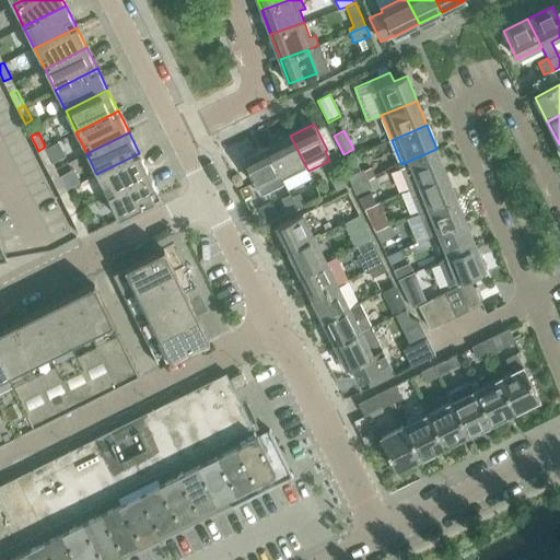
[(290,136),(267,147),(282,179),(306,167),(290,136)]
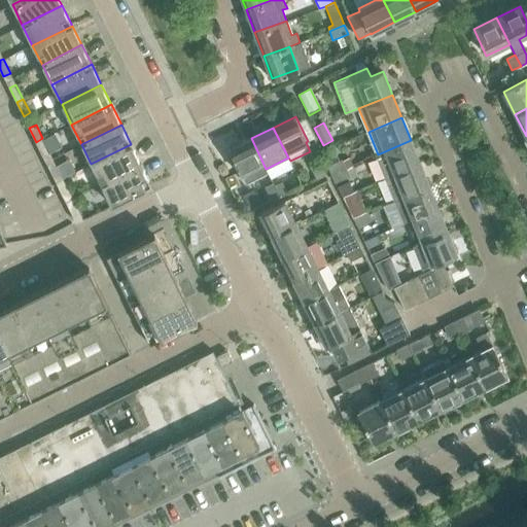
[(49,152),(42,138),(36,142),(43,155),(49,152)]
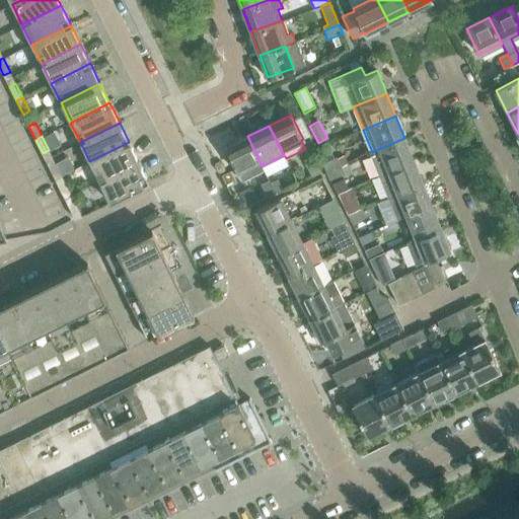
[(264,169),(262,166),(247,136),(225,147),(241,180),(264,169)]
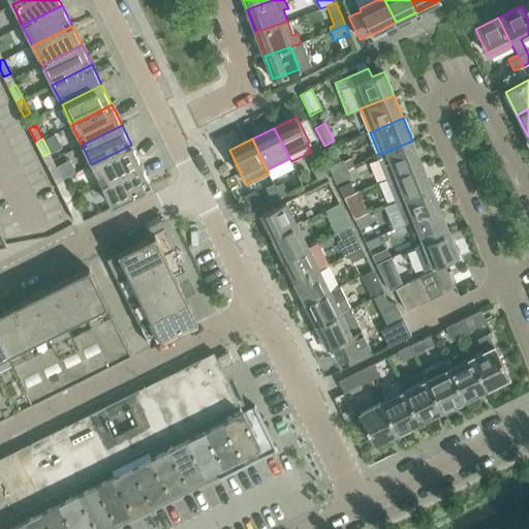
[(423,163),(412,141),(379,155),(389,178),(423,163)]
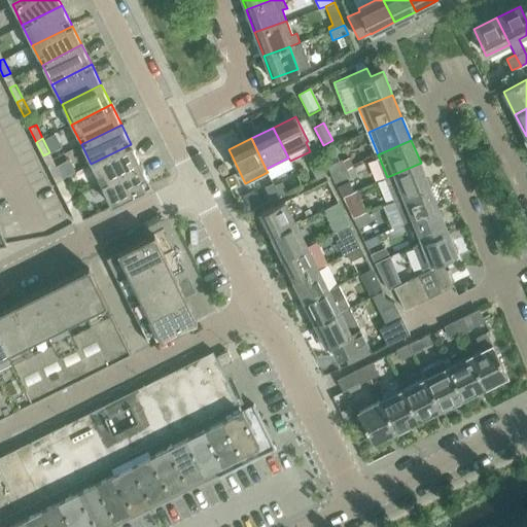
[(101,183),(141,164),(131,144),(91,164),(101,183)]
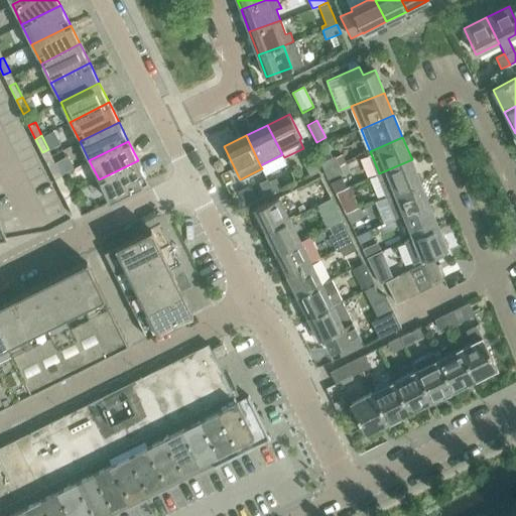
[(342,154),(336,157),(339,164),(346,161),(342,154)]
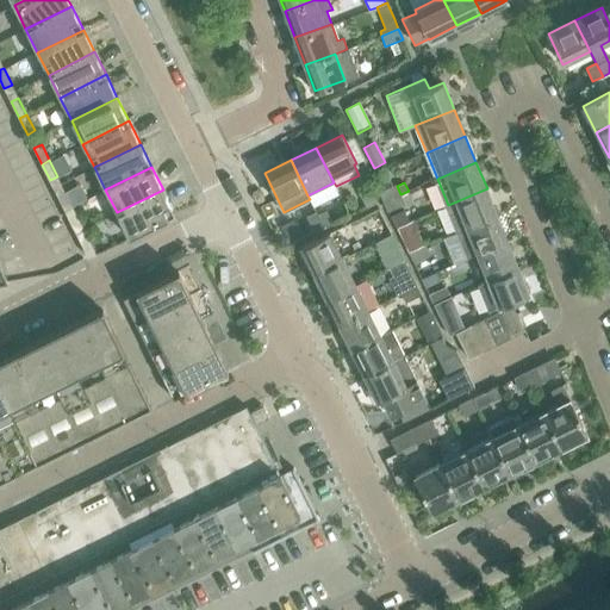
[(397,186),(396,185),(379,192),(384,201),(400,194),(397,186)]
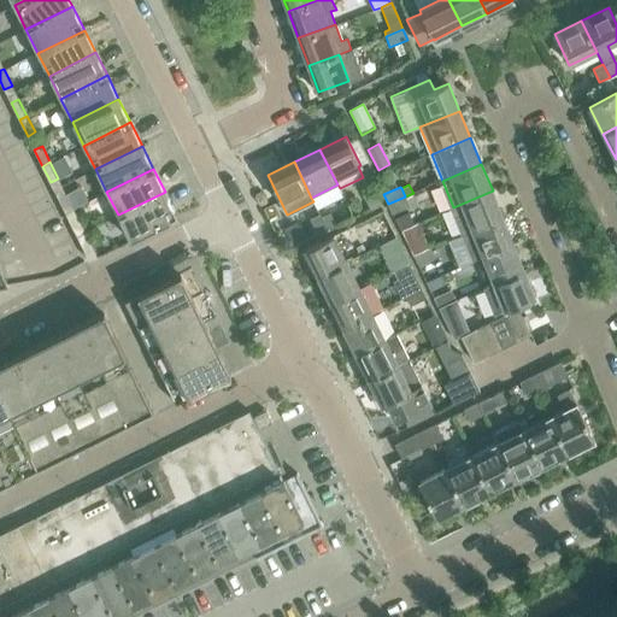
[(362,193),(370,210),(381,204),(372,188),(362,193)]
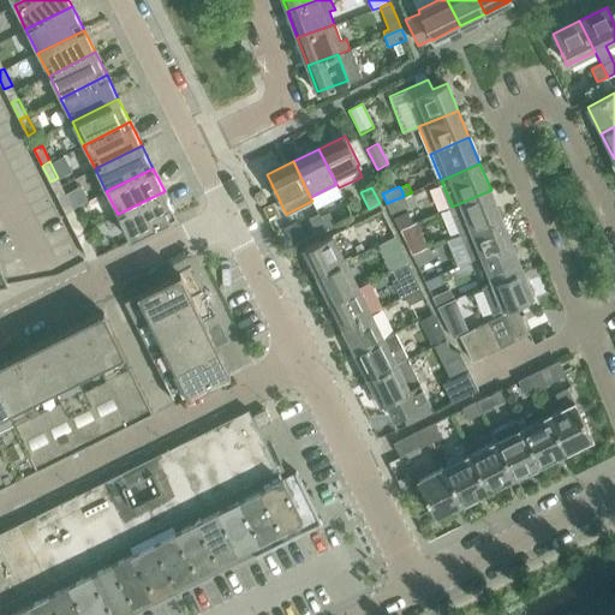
[(502,218),(491,190),(452,207),(463,233),(502,218)]
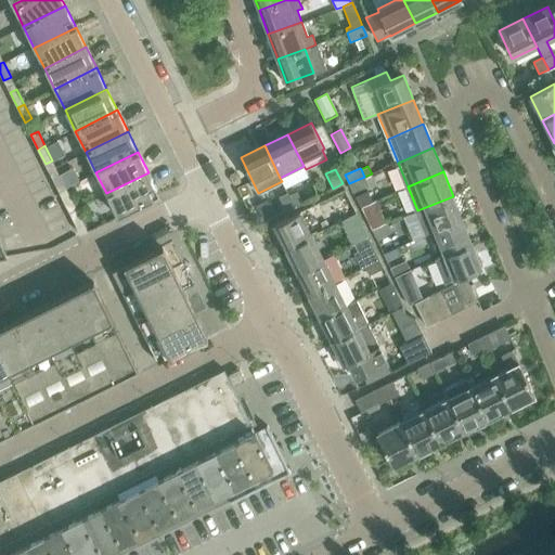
[(159,194),(149,172),(106,193),(117,216),(159,194)]
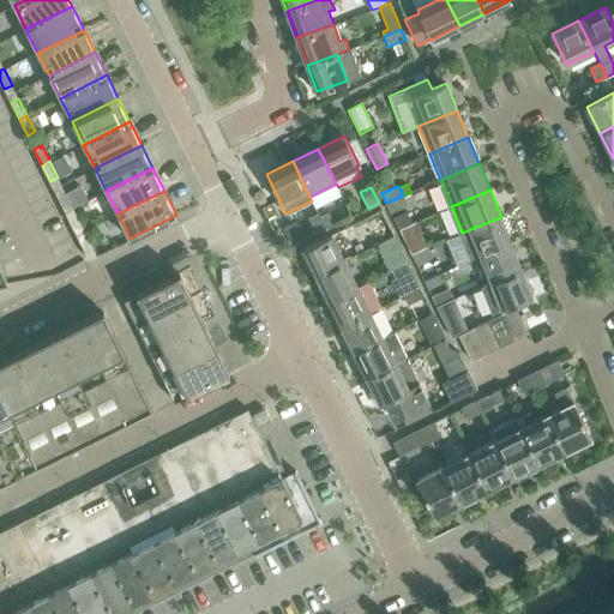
[(73,208),(65,192),(58,196),(65,211),(73,208)]
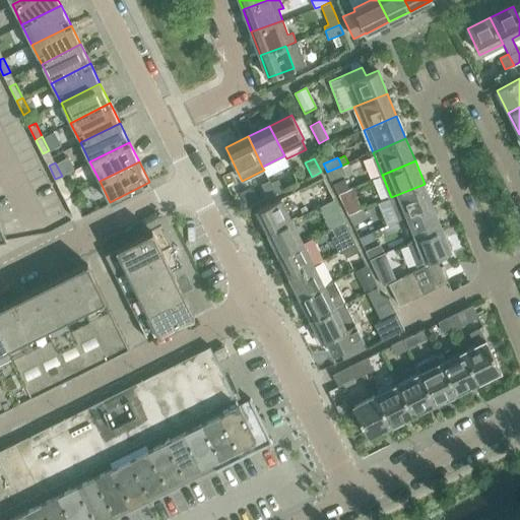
[(345,175),(341,166),(327,172),(331,180),(345,175)]
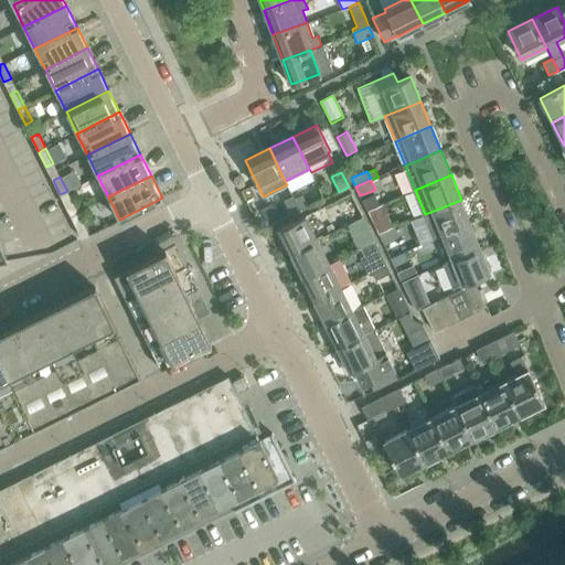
[(74,206),(67,191),(60,194),(67,210),(74,206)]
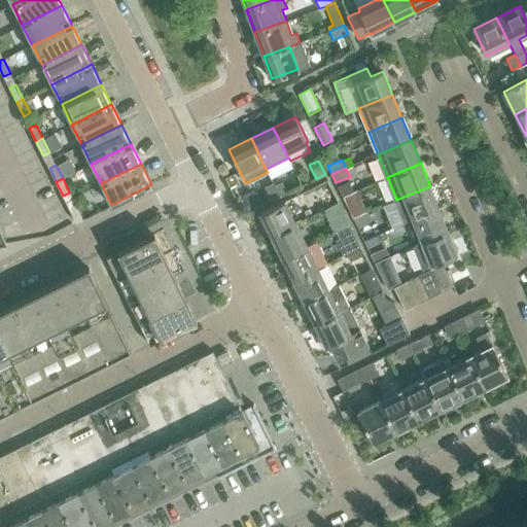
[(280,180),(273,183),(279,197),(286,194),(280,180)]
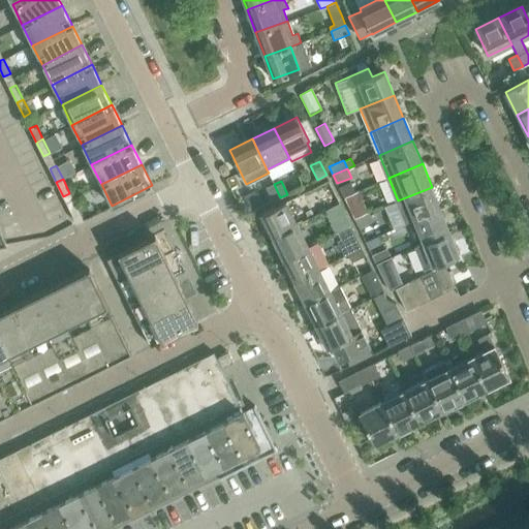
[(350,182),(339,187),(344,197),(353,193),(354,192),(350,182)]
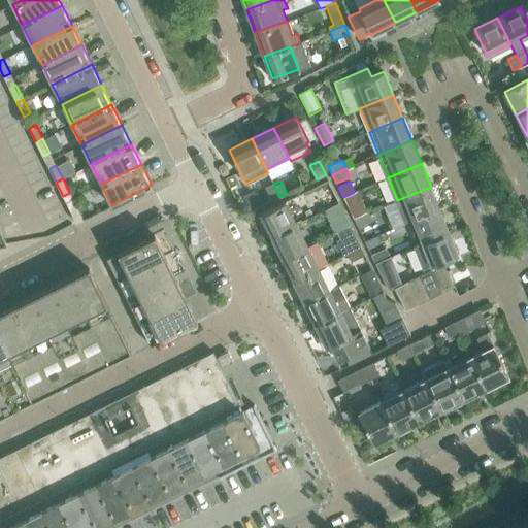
[(272,201),(279,197),(273,184),(266,188),(272,201)]
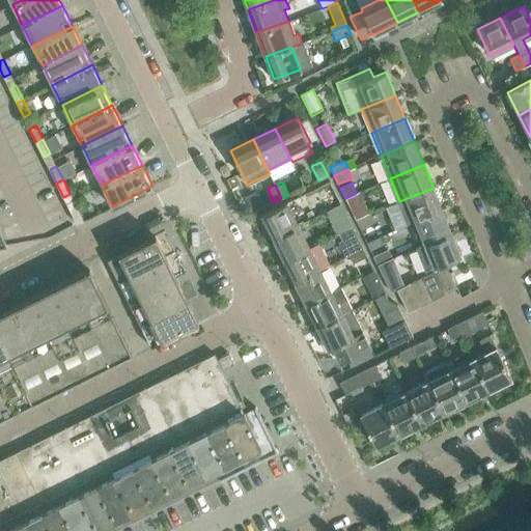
[(443,211),(434,188),(399,201),(409,225),(417,221),(443,211)]
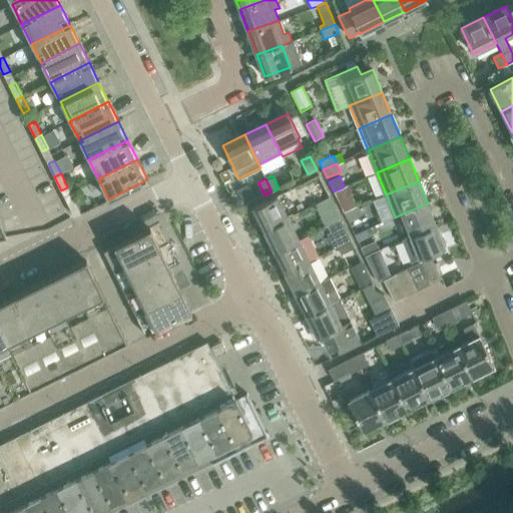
[(353,208),(343,187),(334,191),(344,212),(353,208)]
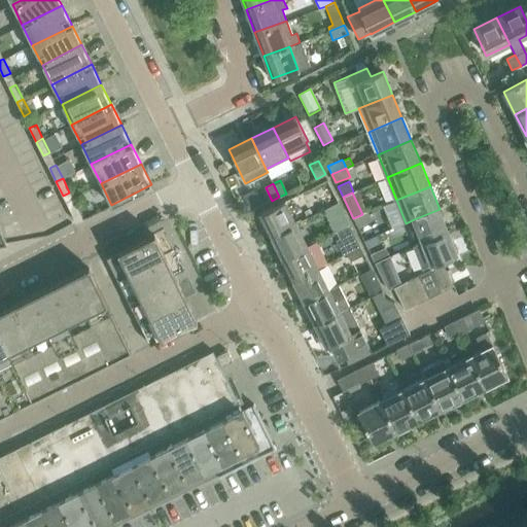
[(296,223),(285,202),(260,214),(272,236),(296,223)]
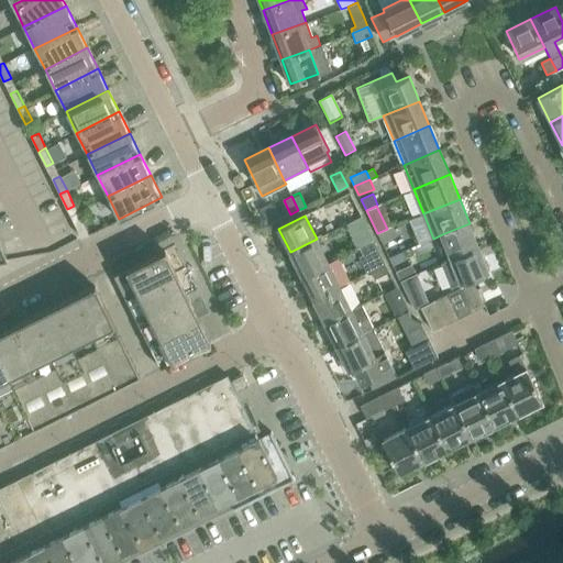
[(365,223),(362,217),(348,223),(351,231),(365,223)]
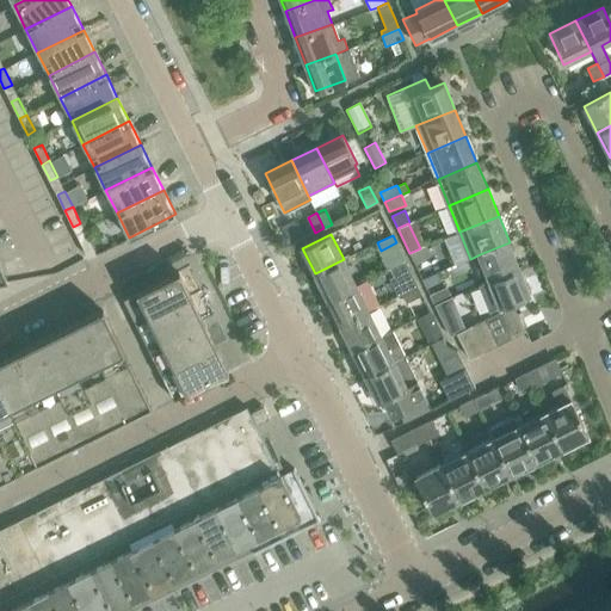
[(96,254),(87,236),(80,240),(88,258),(96,254)]
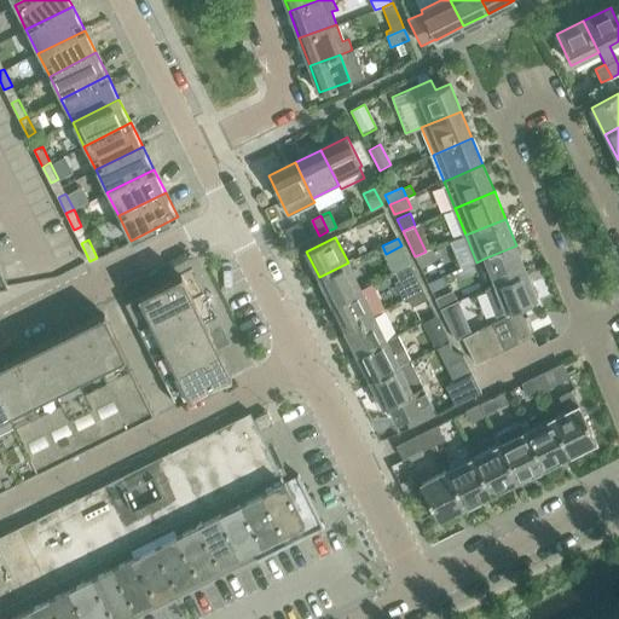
[(527,272),(516,246),(486,258),(497,284),(527,272)]
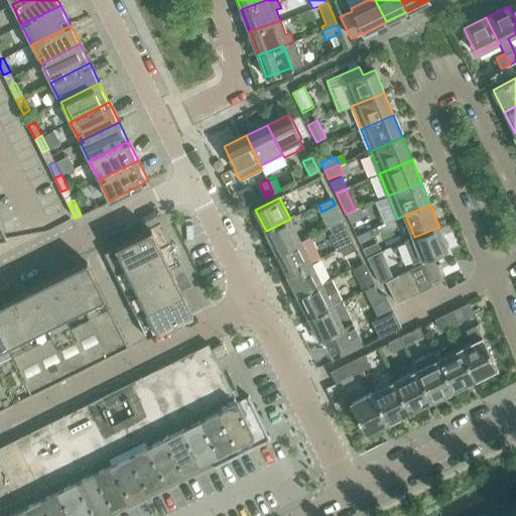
[(364,216),(360,208),(355,210),(346,214),(350,223),(364,216)]
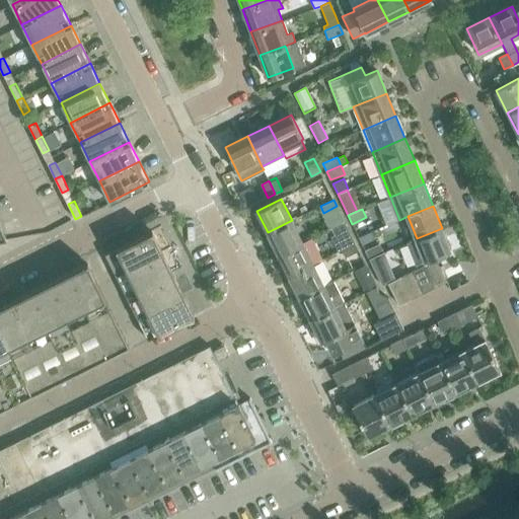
[(303,242),(292,220),(268,232),(278,254),(303,242)]
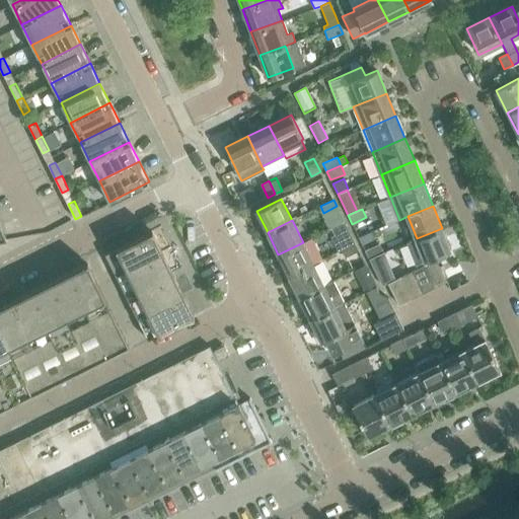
[(355,242),(344,221),(330,228),(334,234),(330,236),(338,250),(341,249),(355,242)]
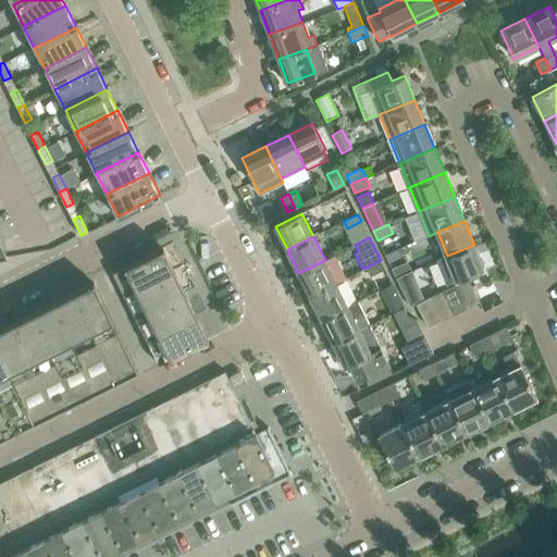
[(447,256),(436,260),(446,285),(457,281),(484,269),(474,245),(447,256)]
